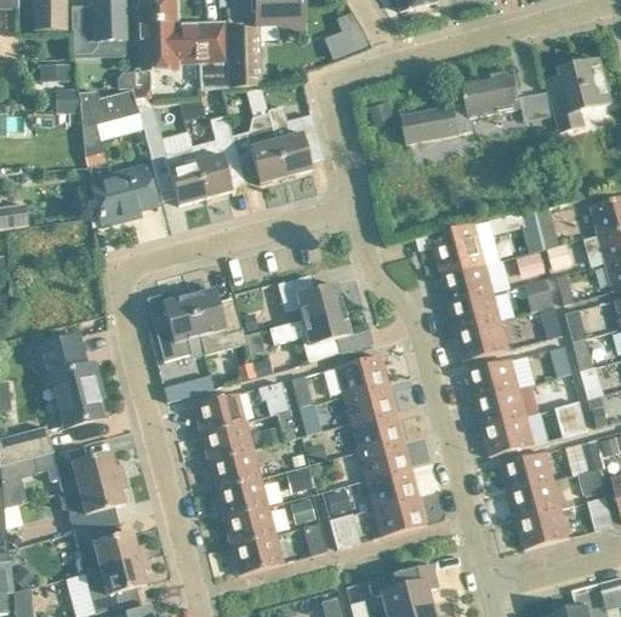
[(29,41),(30,0),(4,0),(3,41),(29,41)]
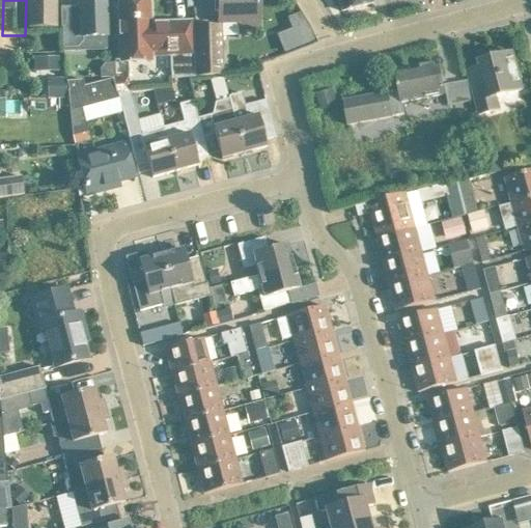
[(27,0),(28,25),(56,25),(55,0),(27,0)]
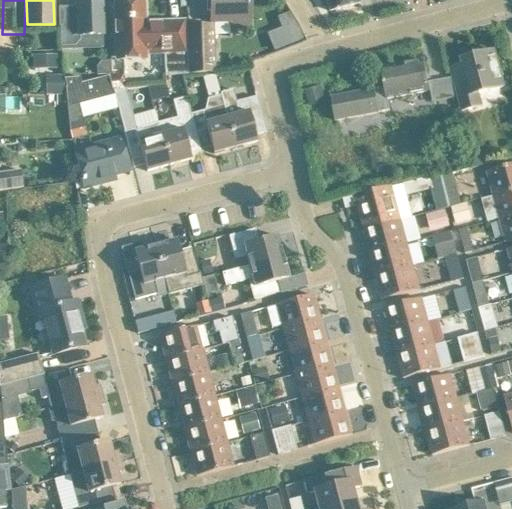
[(144,0),(114,1),(116,50),(116,58),(145,57),(145,52),(163,51),(164,74),(187,73),(187,49),(184,49),(183,19),(160,20),(160,23),(144,23),(144,0)]
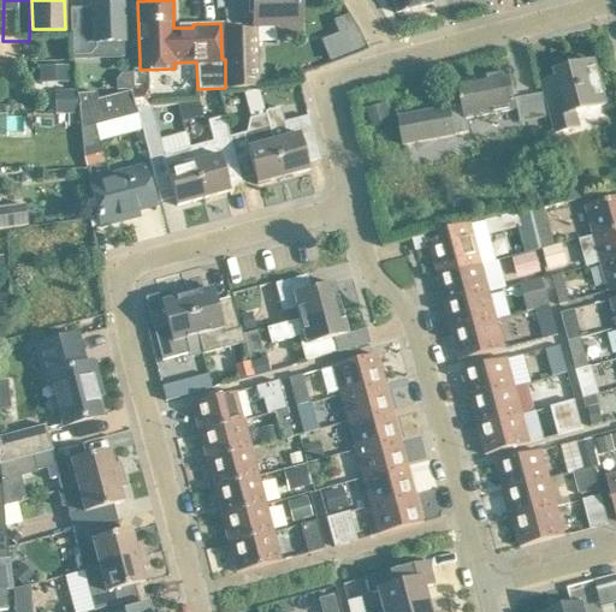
[(300,31),(298,0),(253,0),(254,23),(279,22),(279,31),(300,31)]
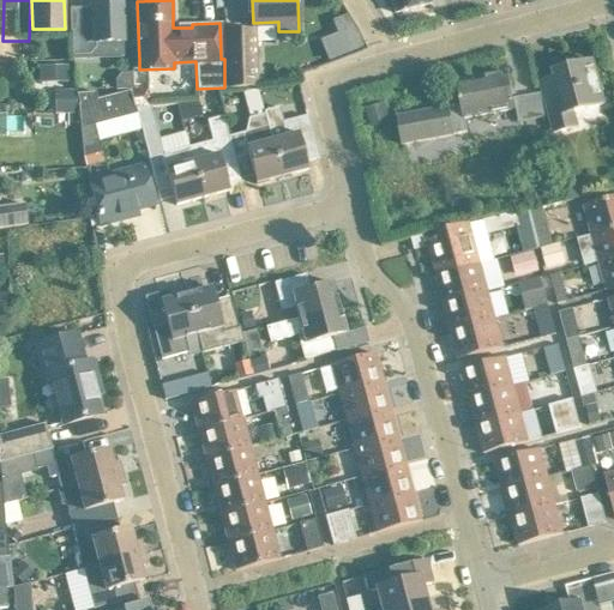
[(395,0),(398,12),(433,2),(432,0),(395,0)]
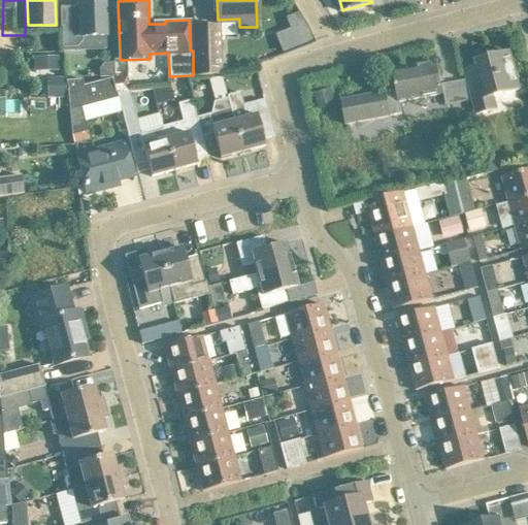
[(81,40),(81,35),(105,35),(104,1),(79,2),(79,5),(60,5),(61,26),(62,26),(63,45),(77,44),(81,40)]
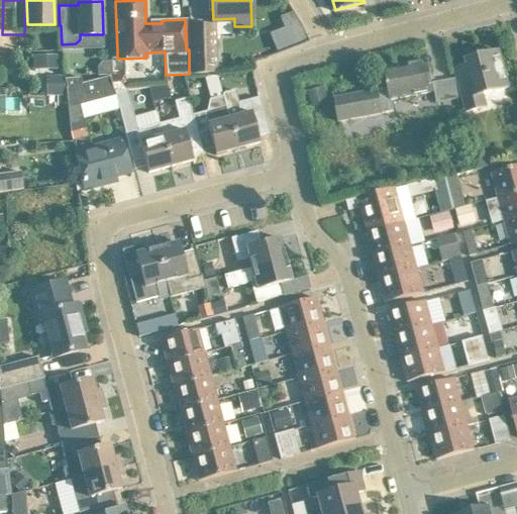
[(291,10),(280,15),(284,25),(291,43),(307,37),(291,10)]
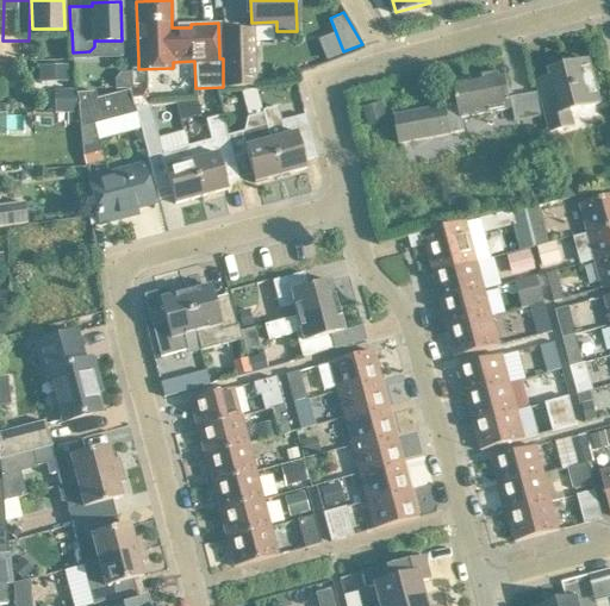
[(226,87),(254,87),(253,27),(224,29),(226,87)]
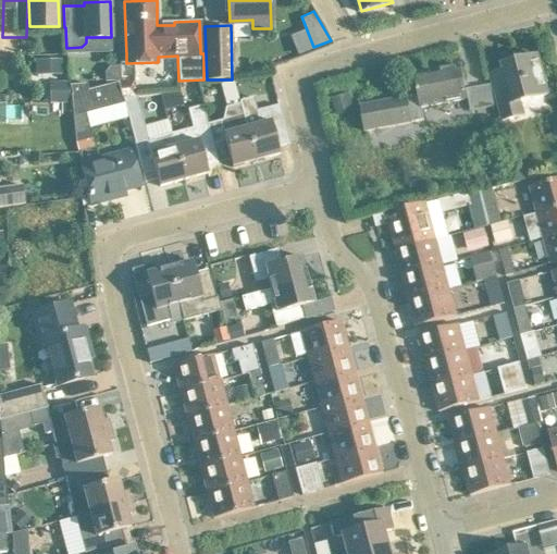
[(503,63),(504,68),(489,71),(502,119),(525,112),(522,99),(548,93),(537,53),(503,63)]
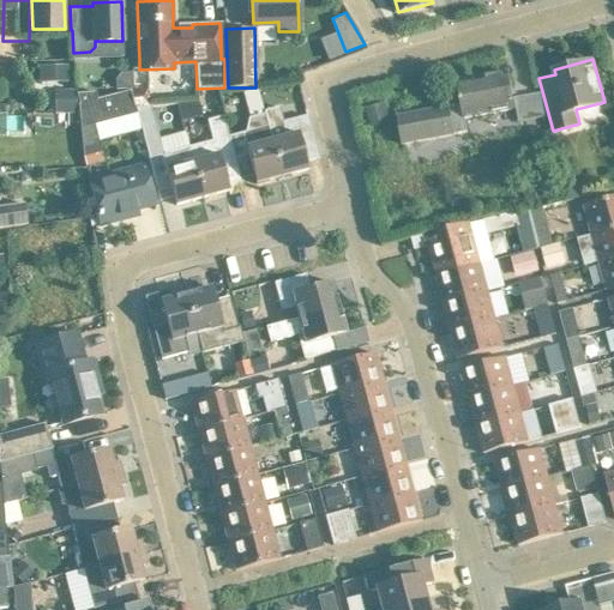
[(74,62),(38,62),(38,79),(73,79),(74,62)]
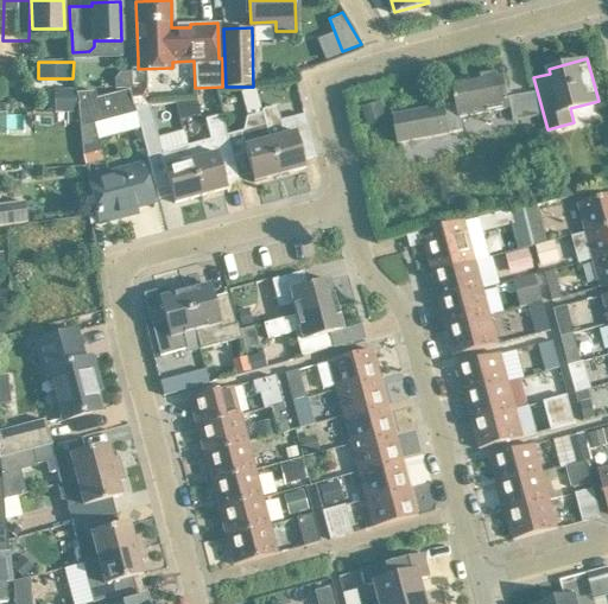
[(120,70),(114,76),(114,86),(131,86),(130,69),(120,70)]
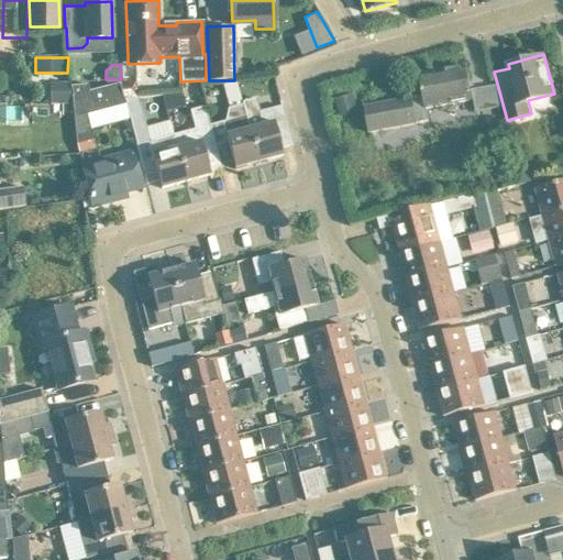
[(422,94),(363,105),(368,131),(429,119),(428,118),(426,106),(472,97),(471,87),(466,65),(419,74),(422,94)]
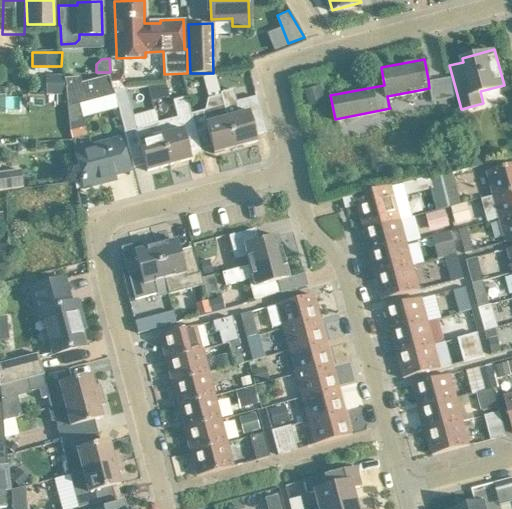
[(230,65),(217,67),(220,87),(233,85),(230,65)]
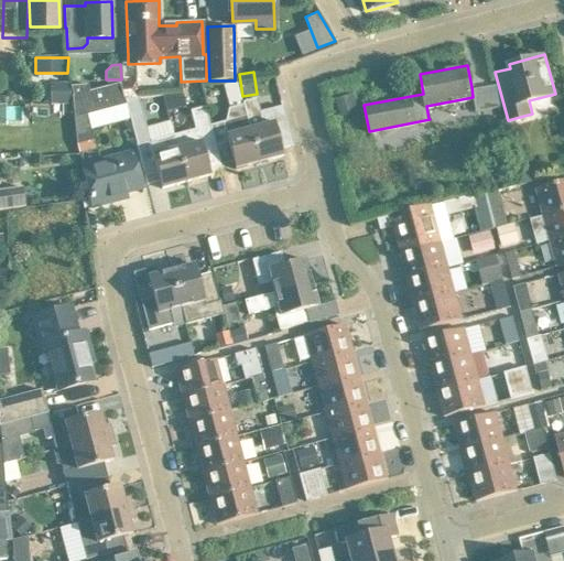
[(123,95),(138,94),(136,78),(121,79),(123,95)]
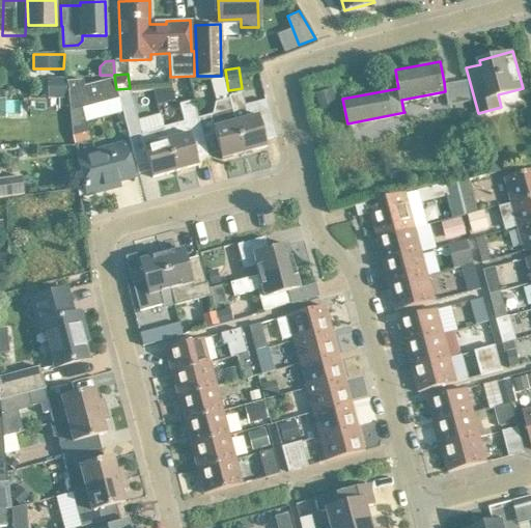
[(82,78),(66,79),(68,88),(67,88),(70,109),(72,134),(74,142),(89,138),(84,118),(117,110),(118,114),(122,113),(121,109),(117,96),(116,90),(116,89),(112,77),(84,84),(82,78)]
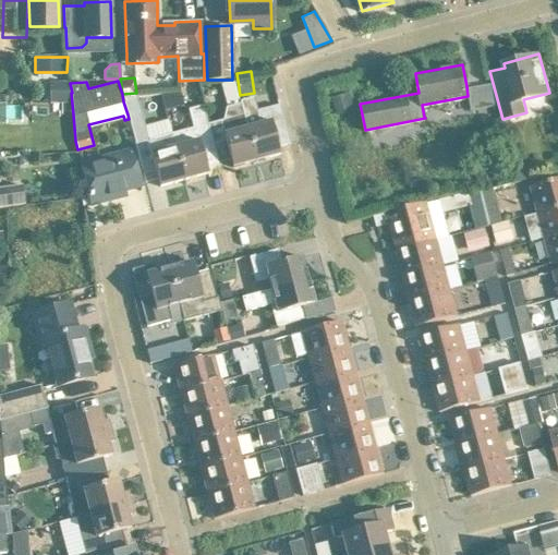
[(181,91),(160,92),(164,107),(182,101),(181,91)]
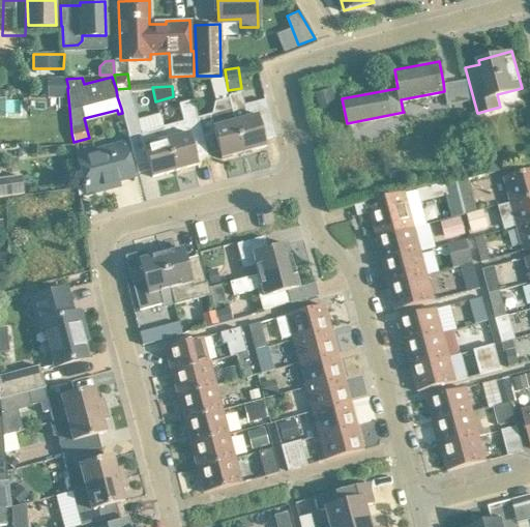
[(333,87),(314,91),(318,109),(337,105),(333,87)]
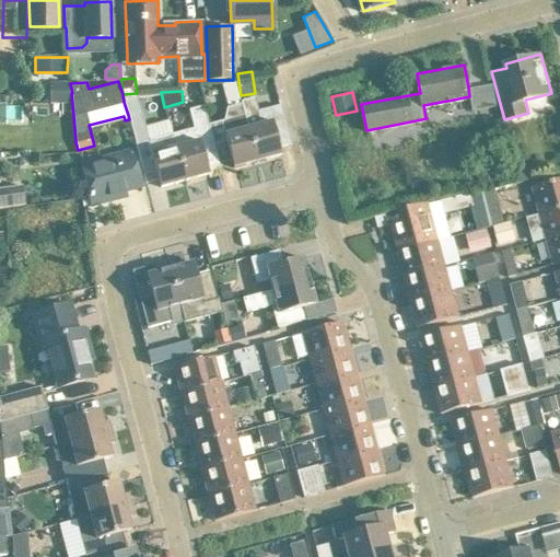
[(137,93),(123,94),(123,95),(124,102),(128,115),(129,119),(143,169),(147,181),(159,177),(161,185),(185,178),(172,131),(159,136),(149,138),(146,125),(141,105),(137,93)]
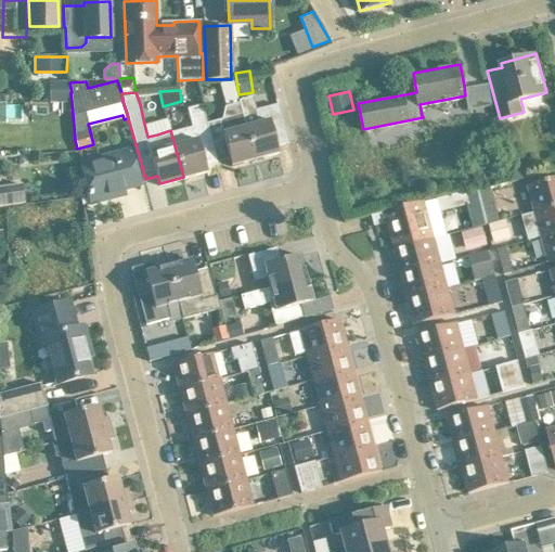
[(222,117),(207,120),(215,149),(218,159),(229,156),(231,164),(255,157),(242,112),(239,100),(229,102),(224,103),(222,117)]
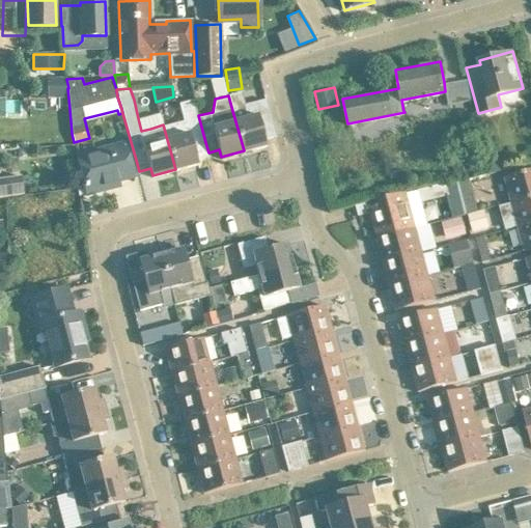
[(174,122),(163,124),(175,169),(197,163),(195,156),(208,153),(205,142),(198,115),(193,98),(179,101),(184,119),(174,122)]
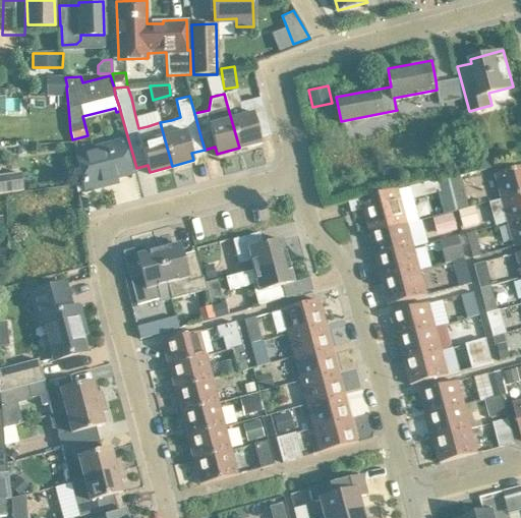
[(240,101),(227,105),(239,148),(261,142),(259,135),(271,132),(268,121),(261,96),(240,101)]
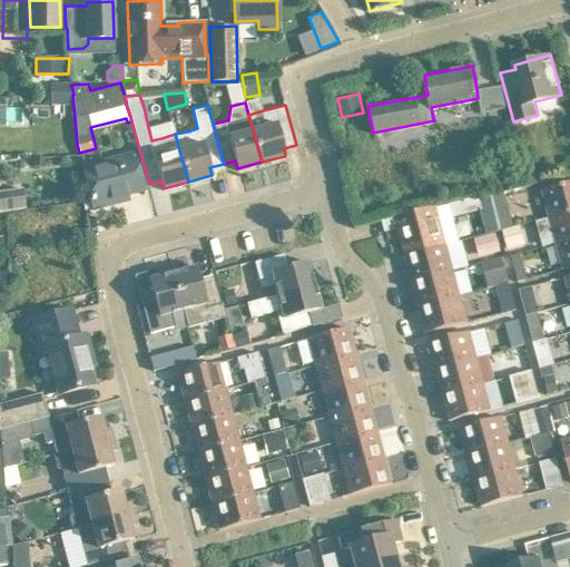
[(145,188),(138,167),(134,152),(81,165),(88,185),(94,207),(114,202),(112,197),(145,188)]
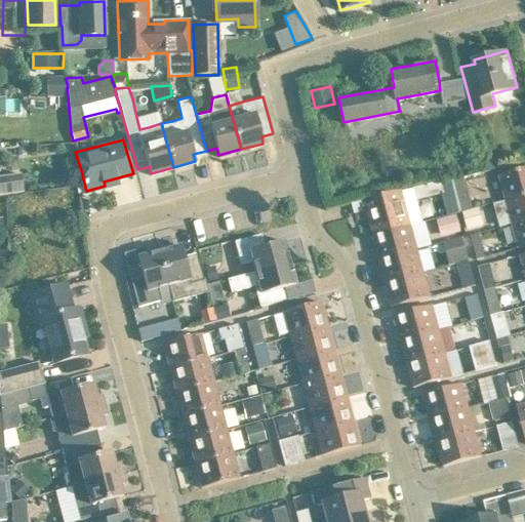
[(494,153),(479,156),(482,170),(497,167),(494,153)]
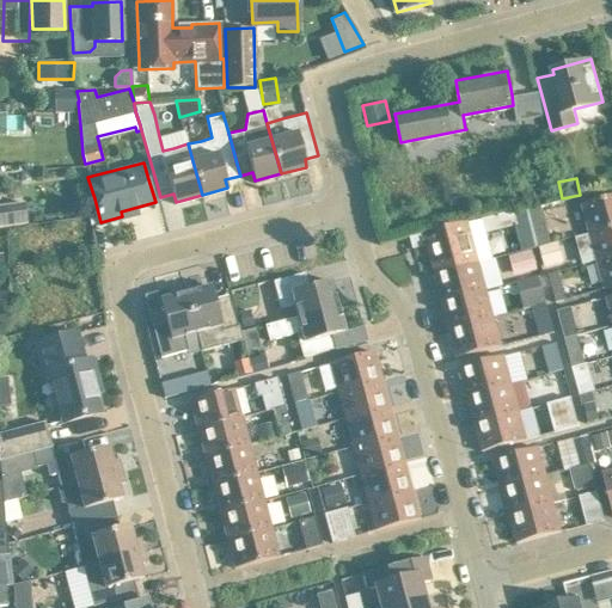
[(542,183),(522,185),(525,200),(544,196),(542,183)]
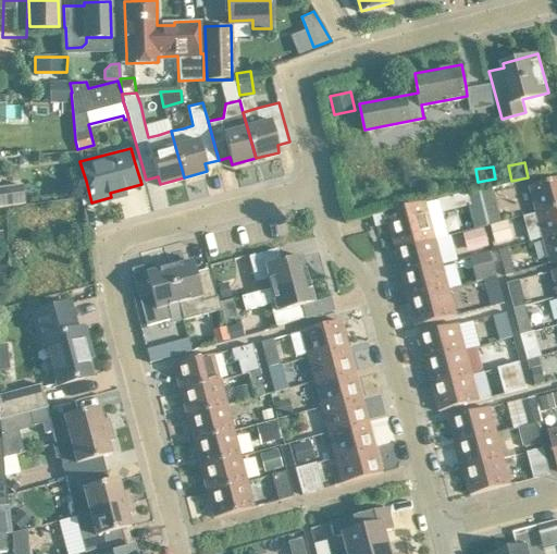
[(556,177),(548,180),(529,185),(536,210),(556,205),(556,177)]
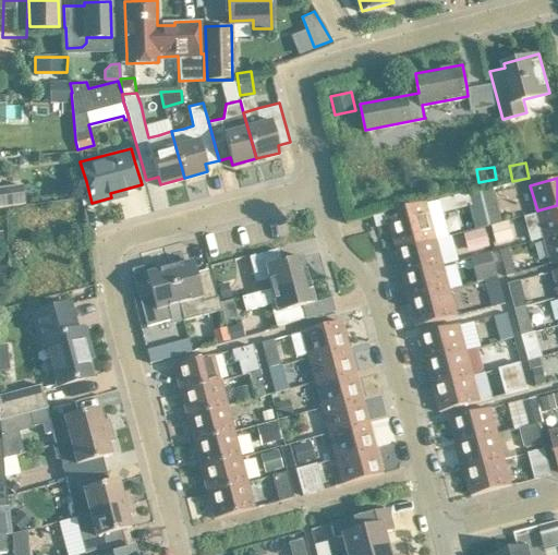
[(0,184),(0,204),(25,202),(23,181),(0,184)]
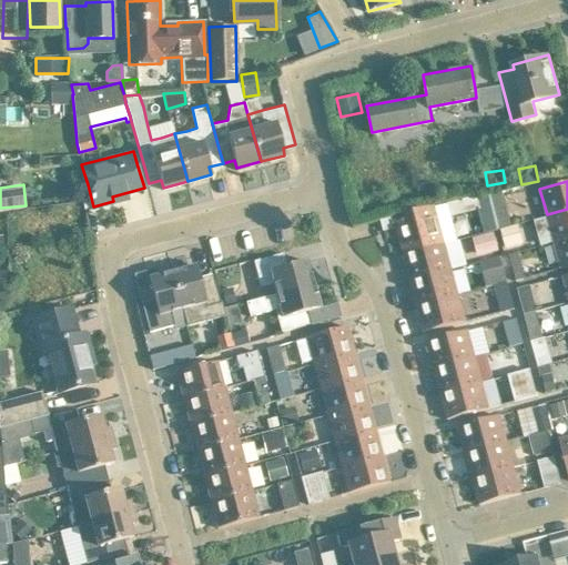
[(511,223),(503,189),(490,192),(498,226),(511,223)]
